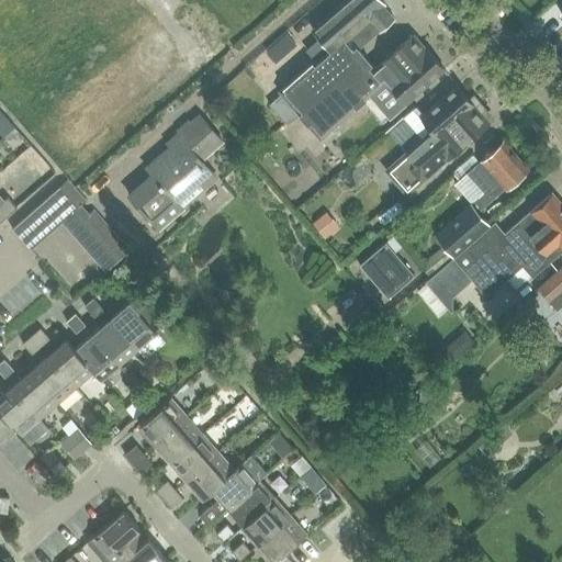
[(279,92),(296,112),(362,54),(358,48),(393,18),(383,7),(384,6),(379,0),(346,0),(313,30),(321,38),(307,51),(315,60),(279,92)]
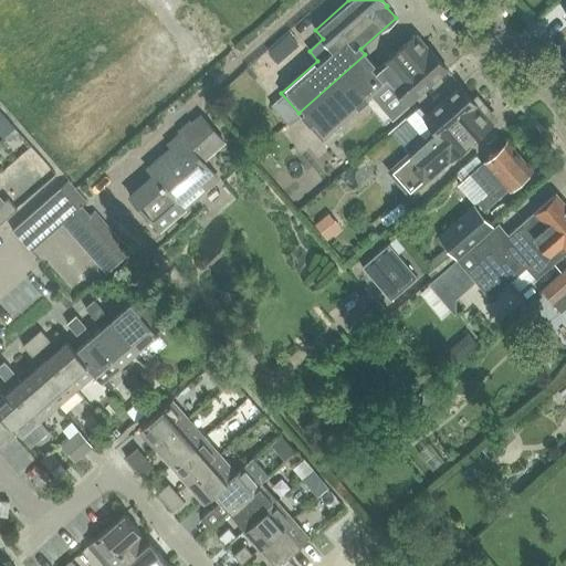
[(378,69),(365,54),(299,113),(323,140),(369,101),(379,113),(396,97),(405,108),(448,71),(429,49),(427,50),(416,37),(378,69)]
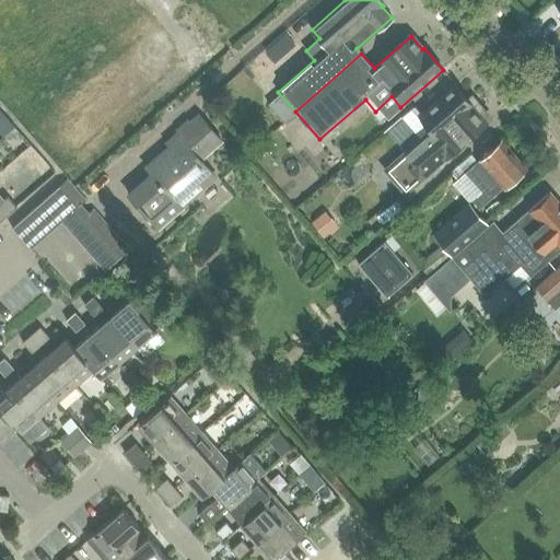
[(385,171),(405,193),(445,158),(462,142),(464,144),(467,141),(488,123),(454,85),(419,116),(411,107),(401,116),(421,138),(385,171)]
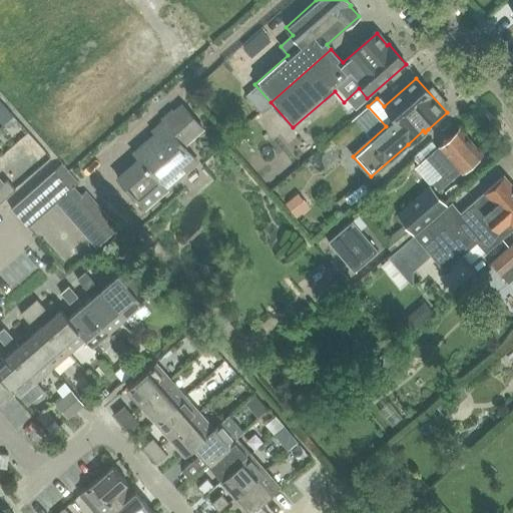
[(165,190),(163,187),(183,169),(180,165),(191,156),(181,145),(199,129),(200,128),(181,105),(153,129),(151,130),(154,134),(132,153),(138,160),(118,178),(144,209),(165,190)]
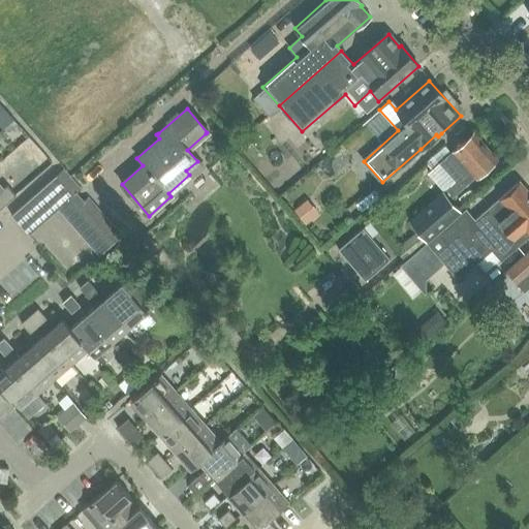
[(14,121),(5,128),(8,132),(18,124),(14,121)]
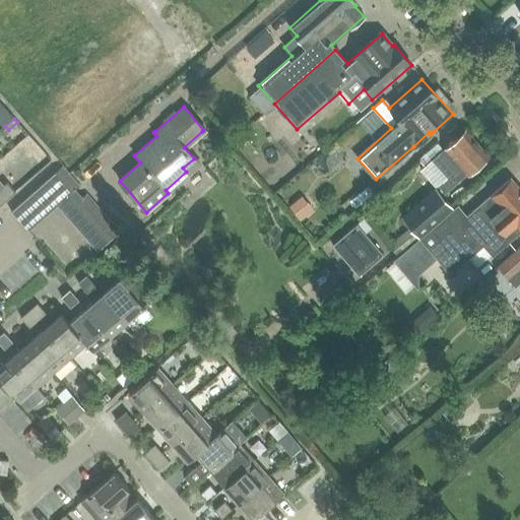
[(446,146),(433,158),(448,177),(435,189),(441,196),(468,173),(489,155),(467,131),(466,130),(465,131),(447,147),(446,146)]
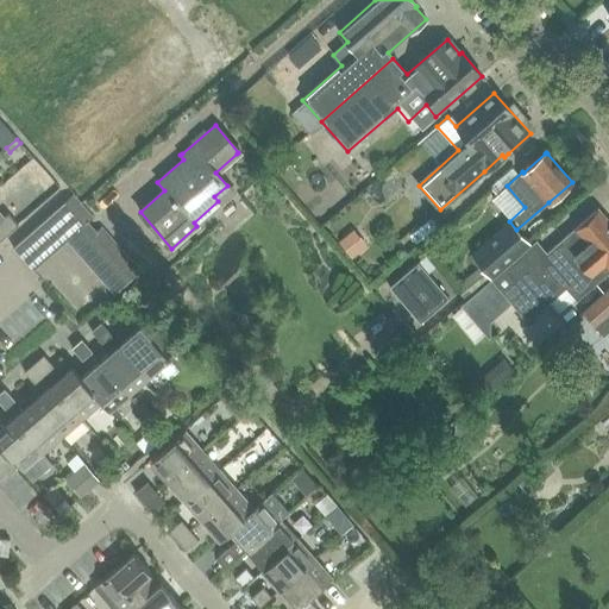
[(92,220),(73,198),(19,245),(13,250),(18,255),(33,271),(61,246),(67,242),(113,294),(138,272),(99,227),(95,230),(88,223),(92,220)]
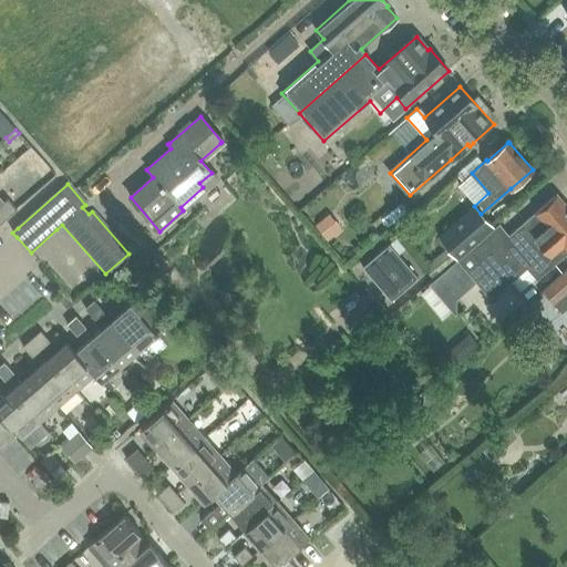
[(500,226),(460,261),(493,299),(528,268),(538,279),(566,254),(566,205),(557,195),(509,237),(500,226)]
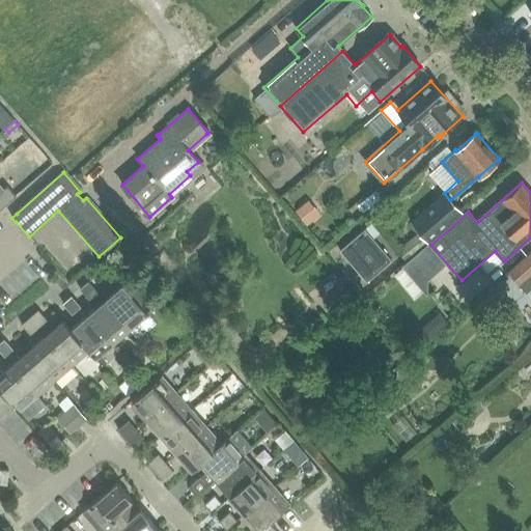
[(0,185),(0,207),(15,196),(6,187),(4,190),(0,185)]
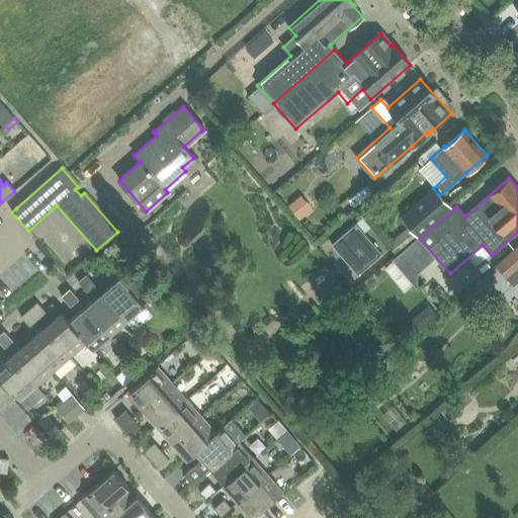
[(409,227),(418,237),(450,207),(433,188),(400,217),(409,227)]
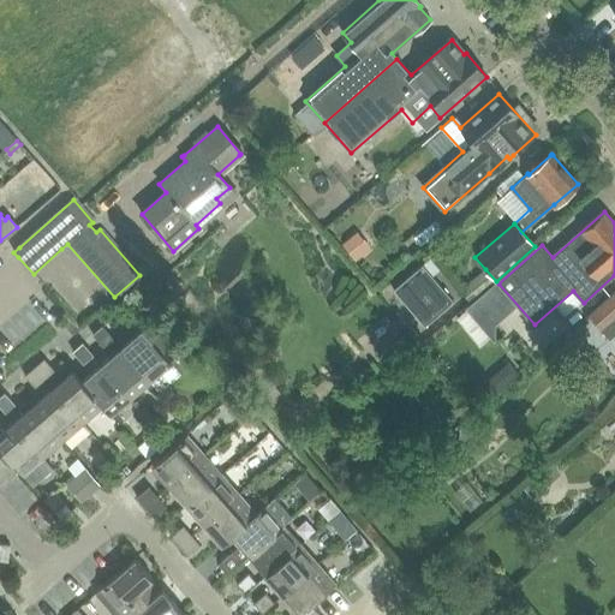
[(356,236),(344,246),(357,262),(369,251),(356,236)]
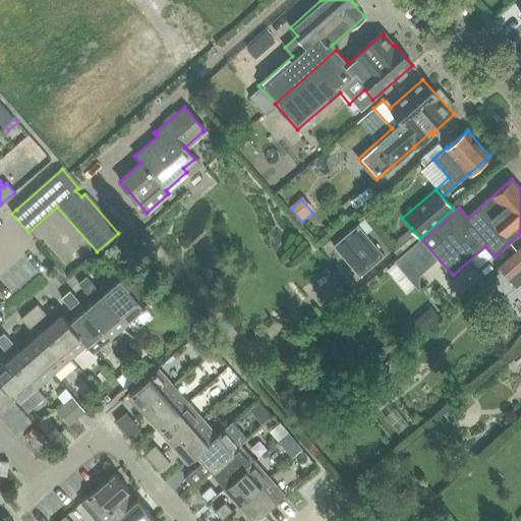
[(359,277),(384,255),(357,225),(333,246),(359,277)]
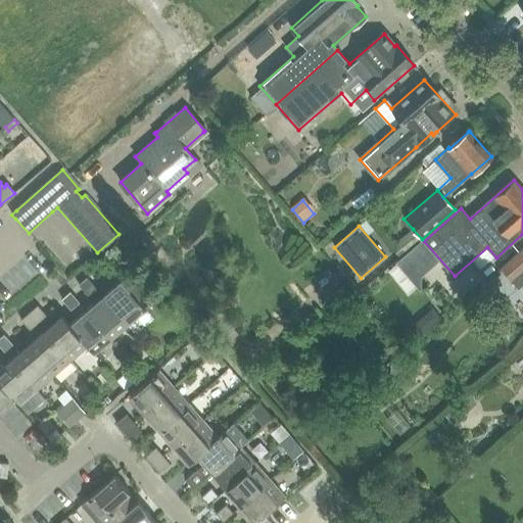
[(413,229),(391,247),(399,257),(422,239),(413,229)]
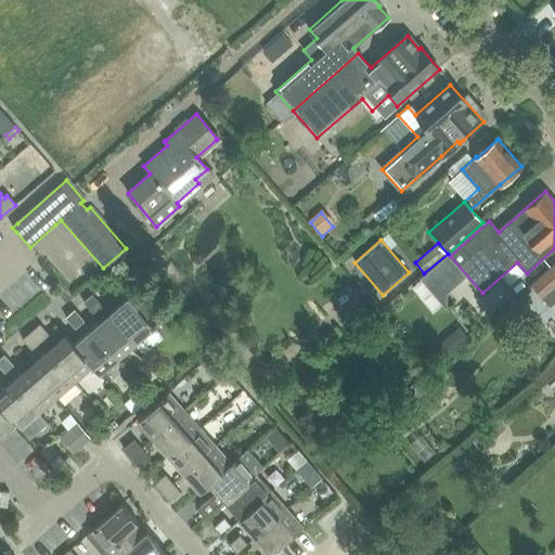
[(554,269),(538,285),(553,302),(554,300),(554,269)]
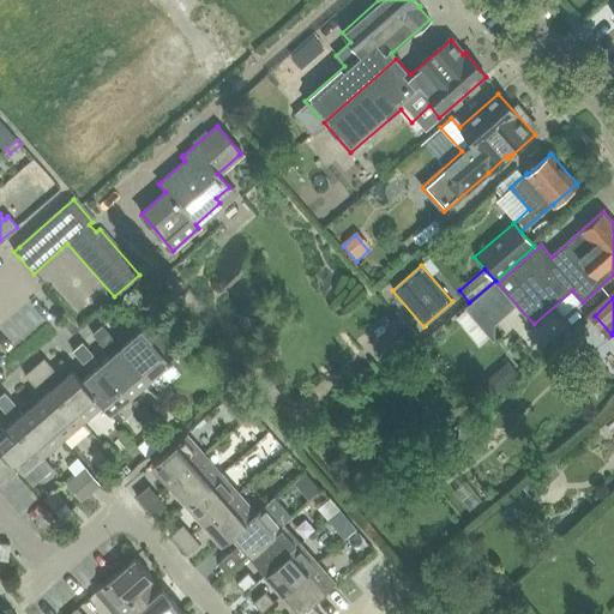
[(134,335),(121,347),(151,381),(172,363),(169,361),(182,345),(158,317),(151,323),(150,321),(134,335)]
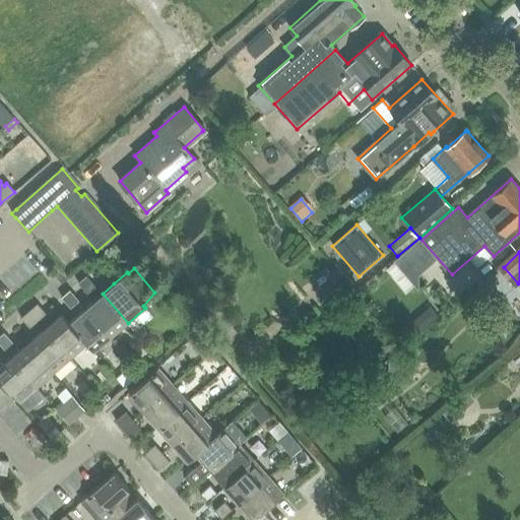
[(79,281),(87,291),(95,285),(87,275),(79,281)]
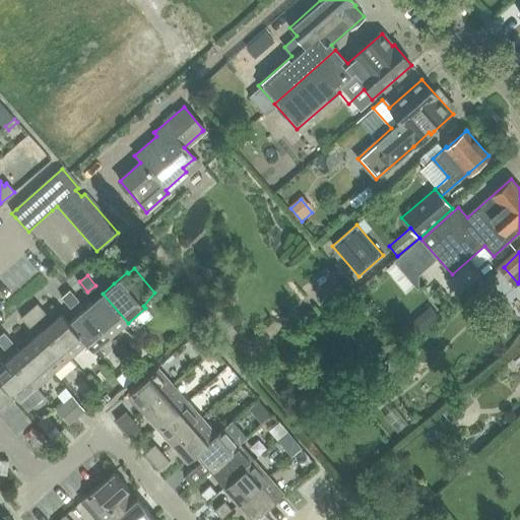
[(338,288),(329,297),(335,303),(343,295),(338,288)]
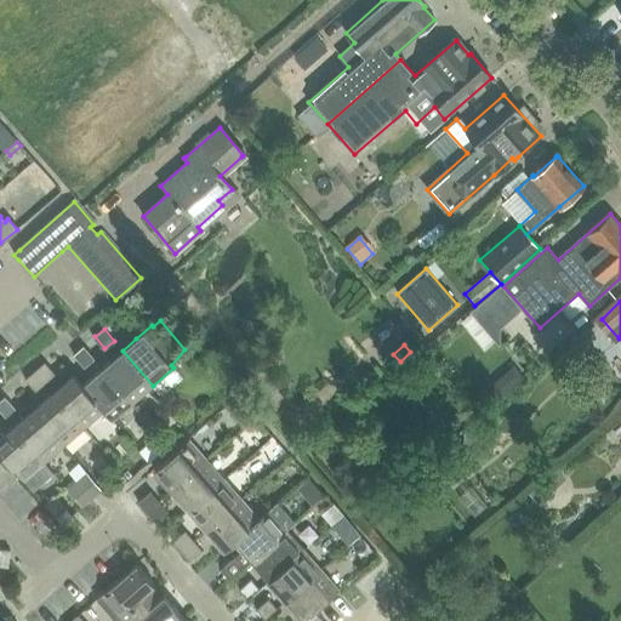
[(74,354),(84,366),(93,358),(84,346),(74,354)]
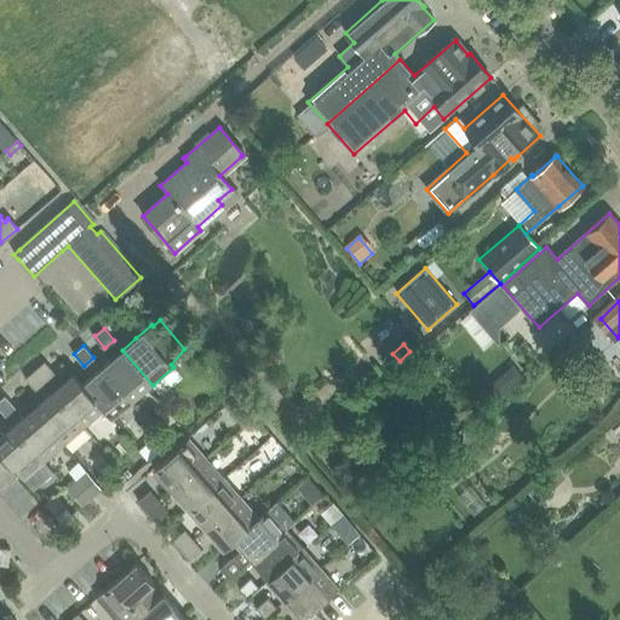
[(122,350),(102,367),(132,402),(153,385),(122,350)]
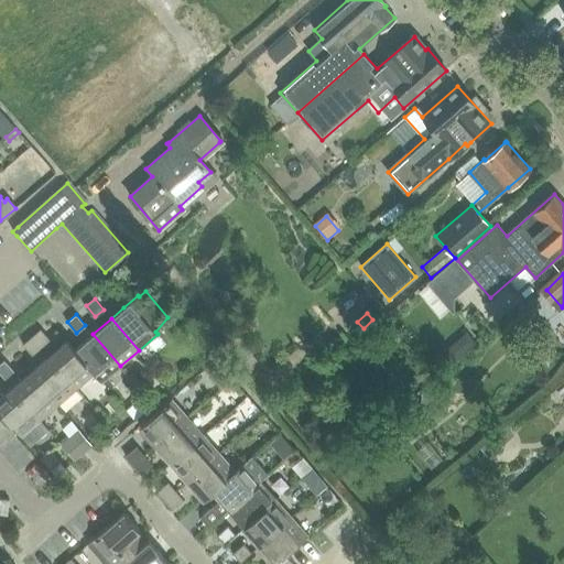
[(41,327),(31,336),(41,347),(51,338),(41,327)]
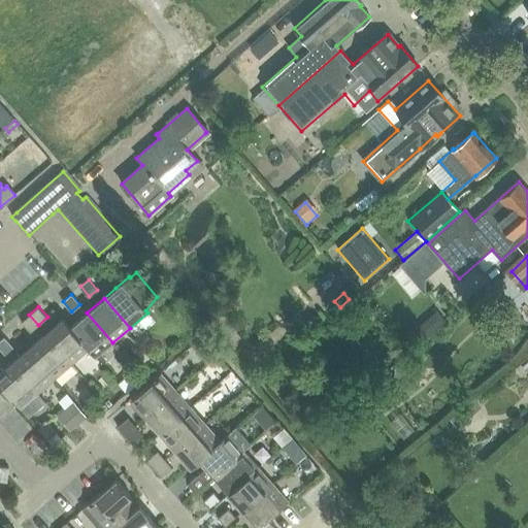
[(87,312),(70,327),(89,349),(88,349),(95,358),(112,342),(87,312)]
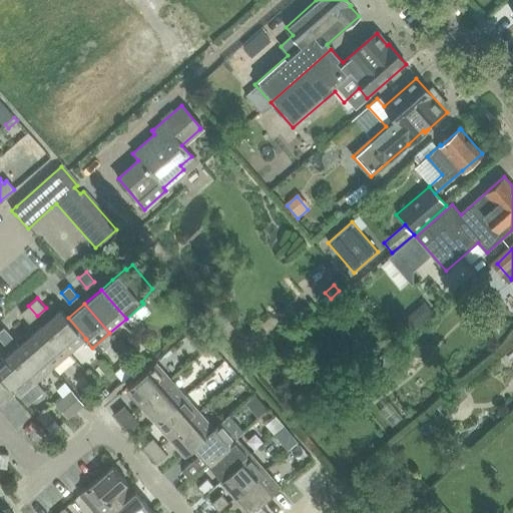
[(37,316),(28,306),(21,312),(29,322),(37,316)]
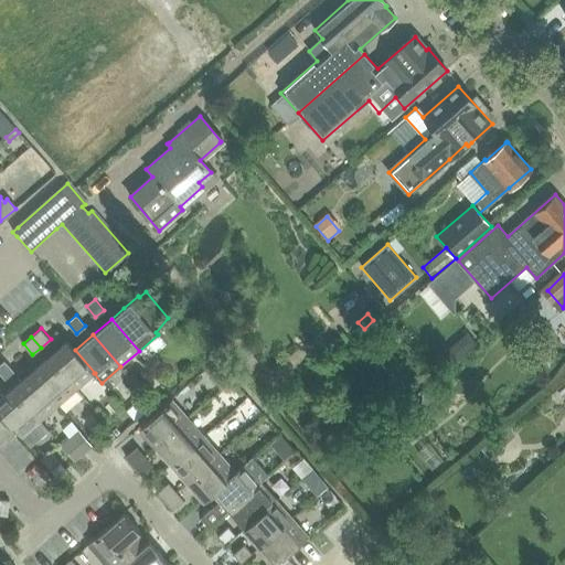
[(67,341),(49,358),(76,390),(94,373),(95,373),(75,350),(67,341)]
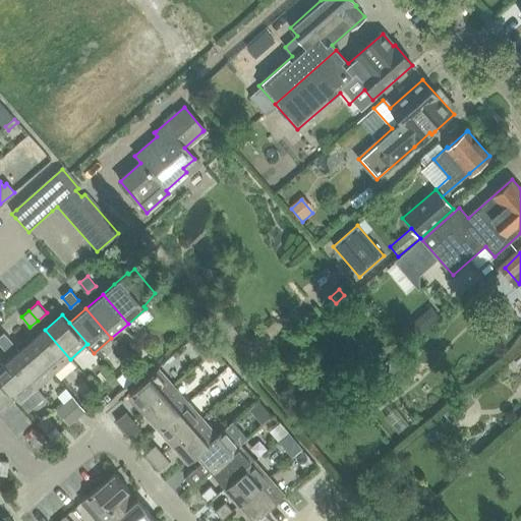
[(422,315),(409,327),(418,337),(435,323),(428,315),(422,315)]
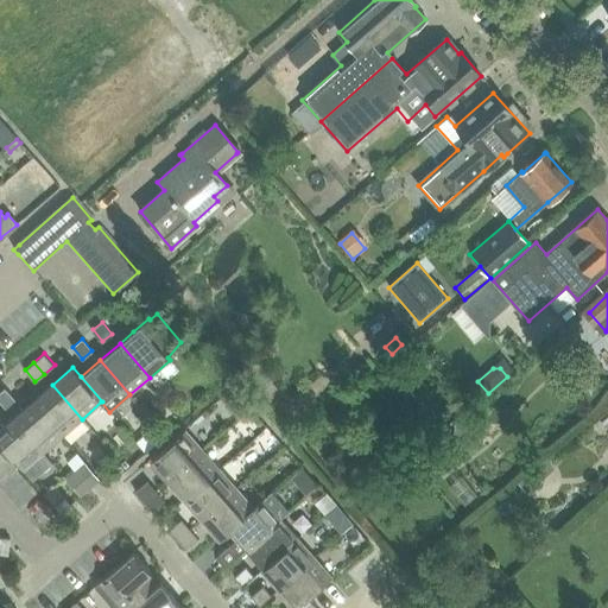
[(52,385),(33,401),(63,436),(82,419),(52,385)]
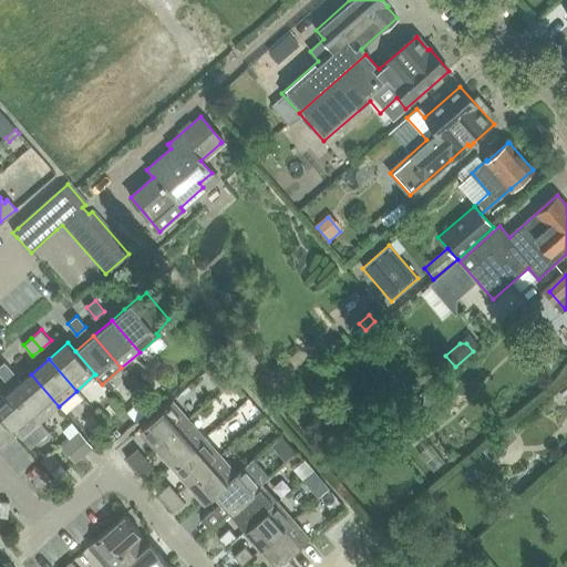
[(0,363),(0,373),(4,380),(14,372),(4,360),(0,363)]
